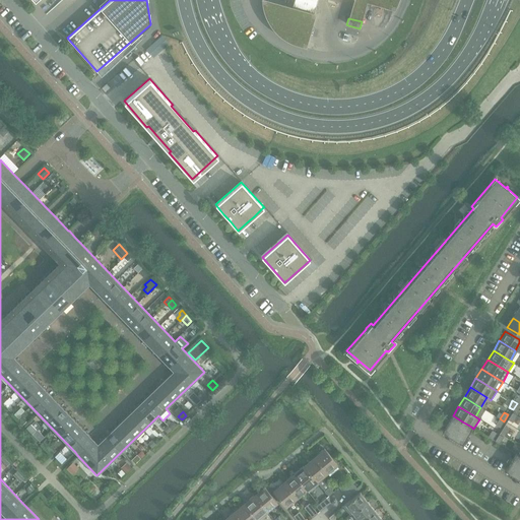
[(512,413),(508,420),(513,423),(514,420),(516,421),(519,417),(512,413)]
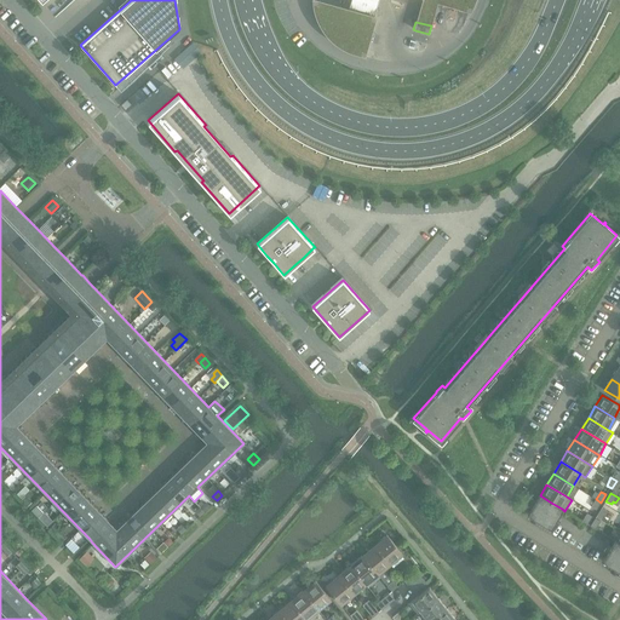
[(535,501),(527,515),(539,522),(551,503),(540,495),(537,501),(535,501)]
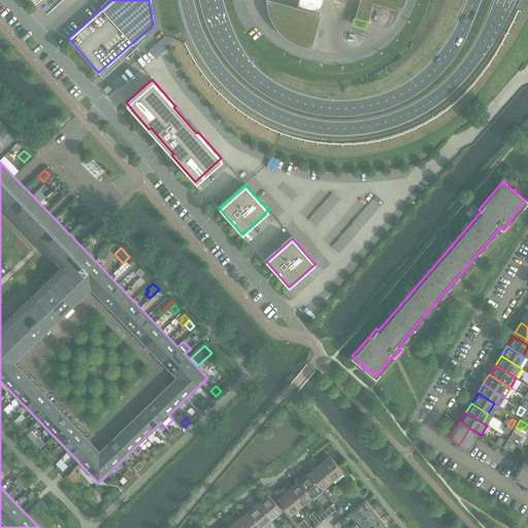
[(22,423),(19,426),(24,431),(27,428),(22,423)]
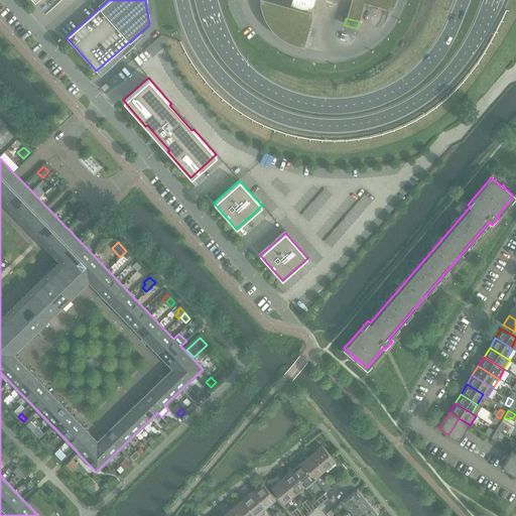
[(496,415),(492,421),(496,424),(500,418),(496,415)]
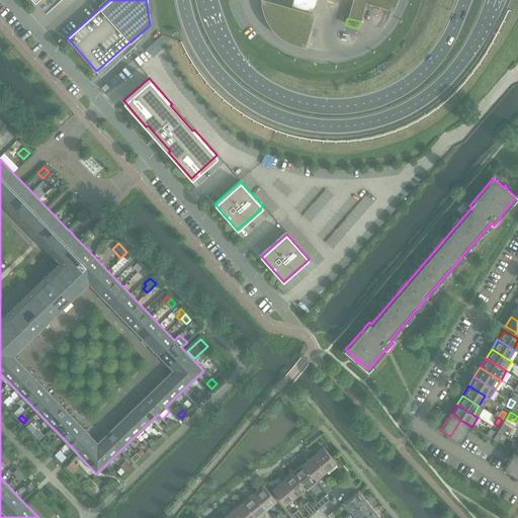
[(450,436),(459,442),(466,431),(466,430),(469,425),(460,420),(450,436)]
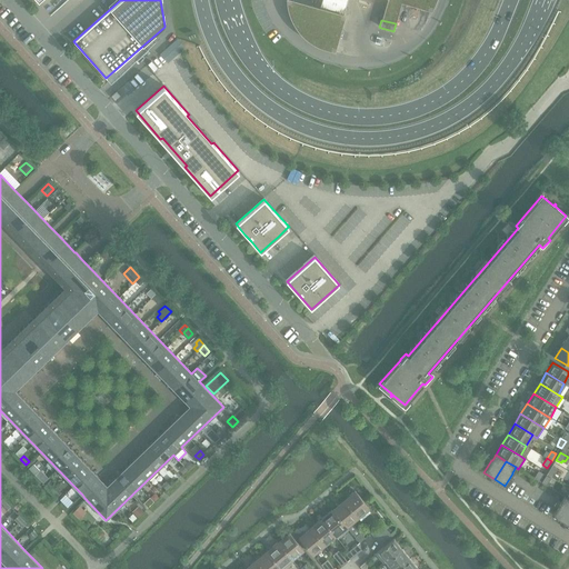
[(36,475),(40,470),(33,465),(29,468),(36,475)]
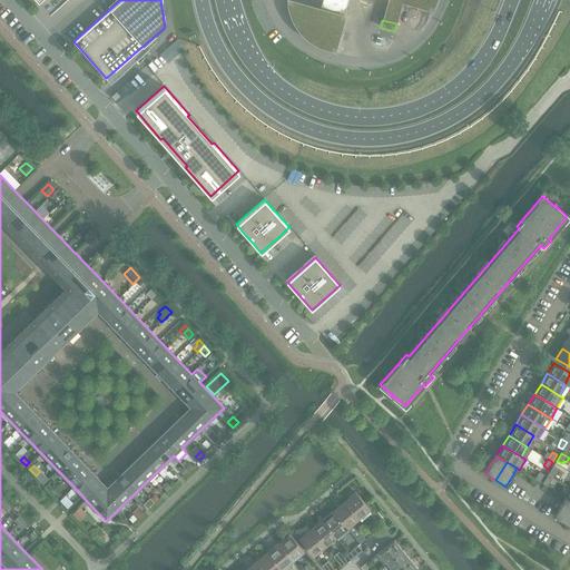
[(558,470),(553,467),(549,473),(553,477),(558,470)]
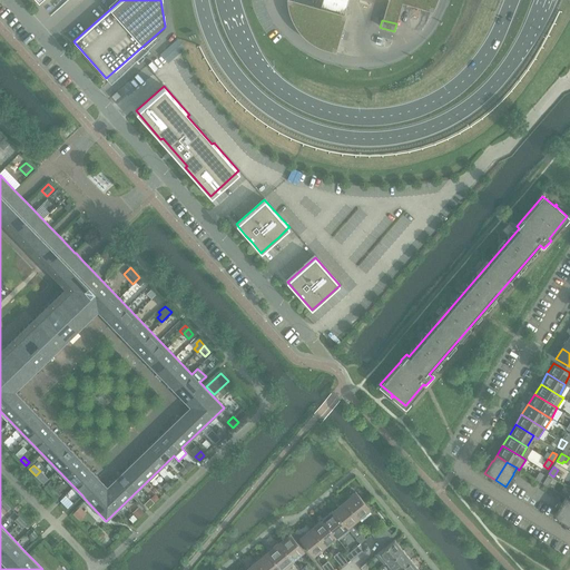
[(544,475),(539,472),(534,479),(540,482),(544,475)]
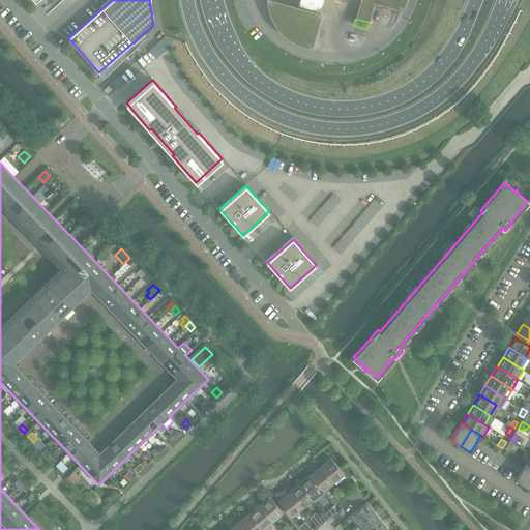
[(513,446),(508,443),(504,450),(509,452),(513,446)]
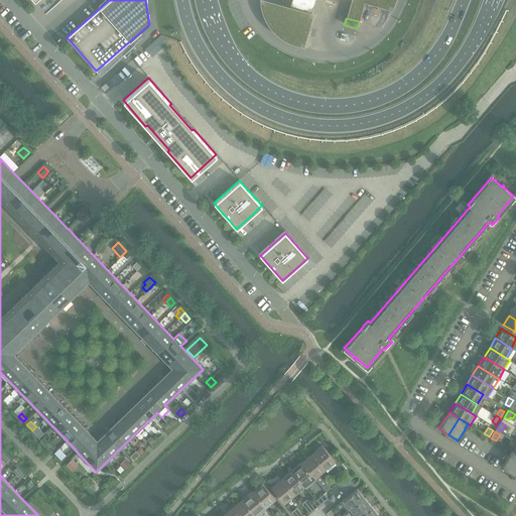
[(45,436),(41,440),(46,445),(50,441),(45,436)]
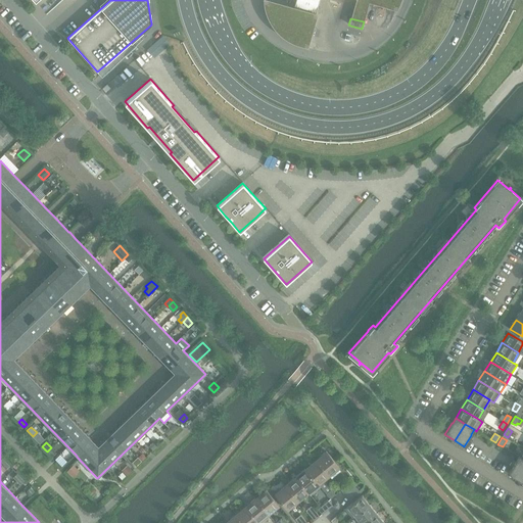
[(51,447),(47,452),(52,458),(56,454),(51,447)]
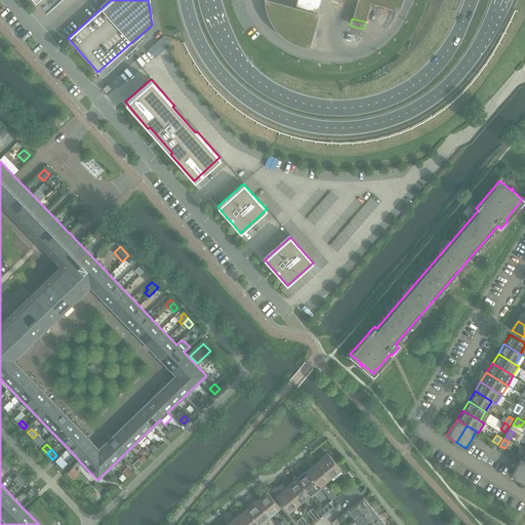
[(341,470),(327,453),(317,461),(331,479),(341,470)]
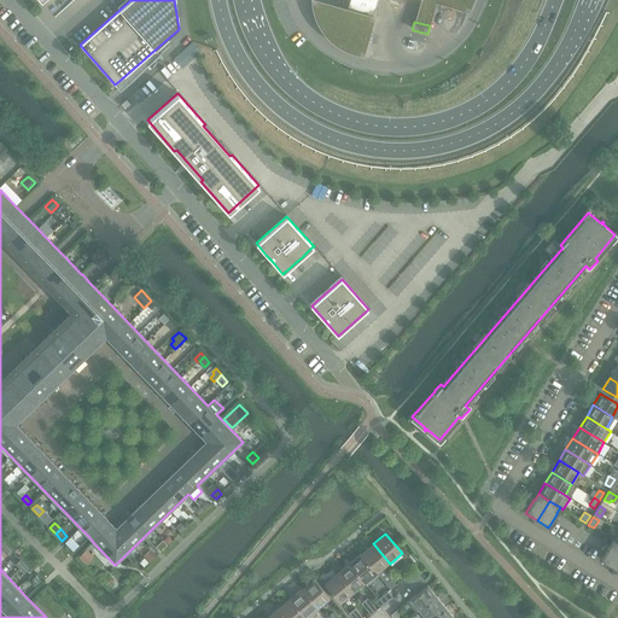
[(610,547),(608,546),(600,559),(612,566),(617,557),(617,542),(613,540),(610,547)]
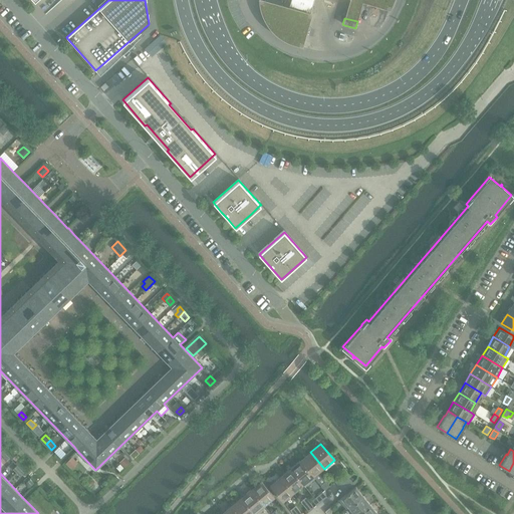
[(58,451),(54,454),(60,460),(60,459),(63,456),(58,451)]
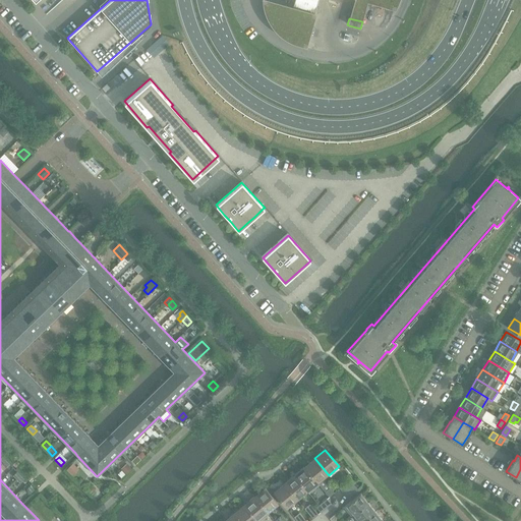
[(320,485),(329,497),(334,493),(323,479),(329,475),(314,458),(304,466),(320,485)]
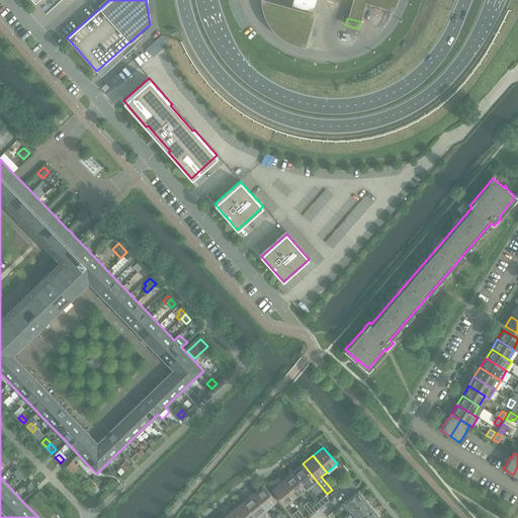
[(66,467),(71,473),(78,467),(72,461),(66,467)]
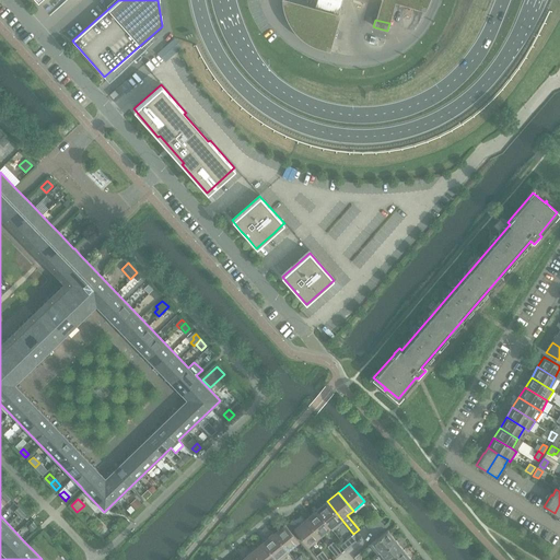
[(135,510),(141,504),(137,499),(130,505),(131,505),(135,510)]
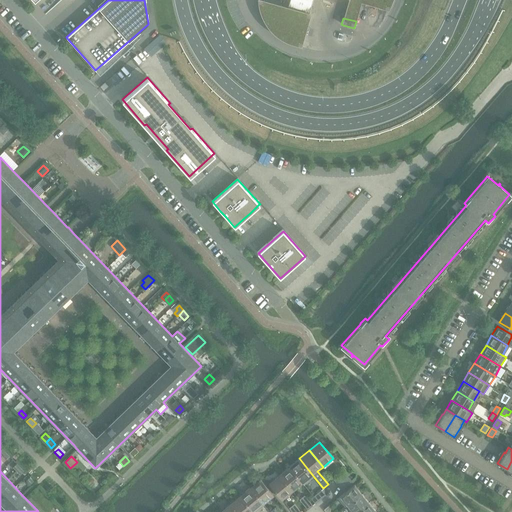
[(314,477),(299,458),(288,467),(302,483),(304,485),(314,477)]
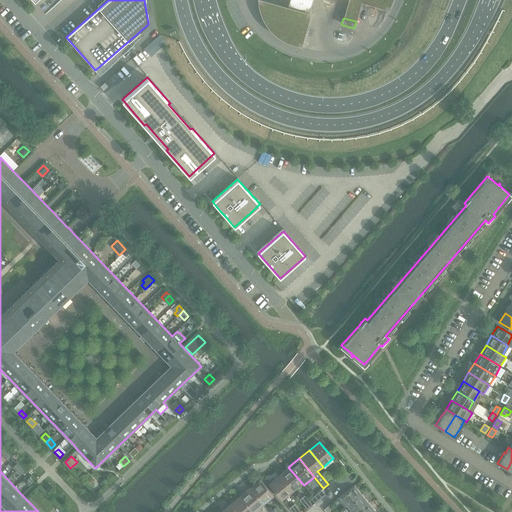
[(279,475),(292,491),(302,483),(288,467),(279,475)]
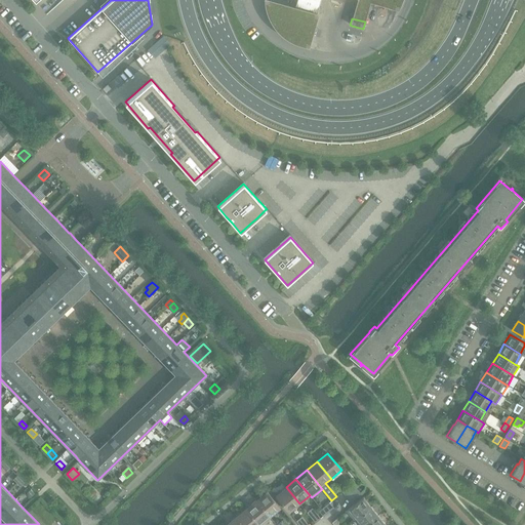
[(353,484),(342,492),(347,497),(357,489),(353,484)]
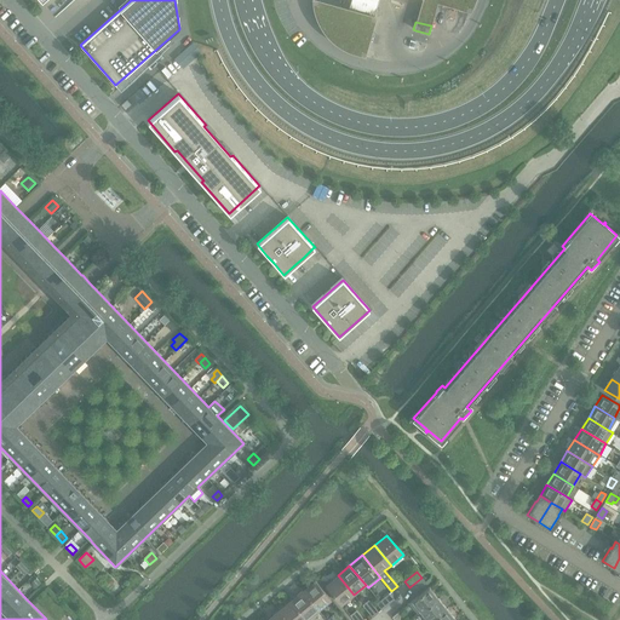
[(338,575),(325,585),(342,606),(354,595),(338,575)]
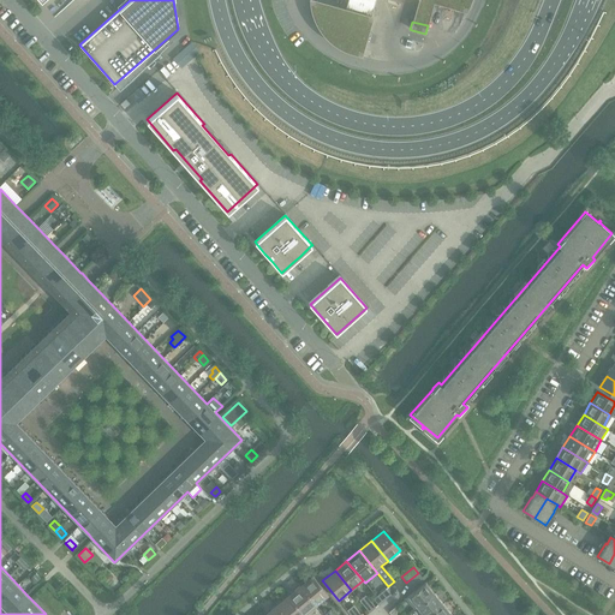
[(411,589),(423,579),(418,573),(406,583),(411,589)]
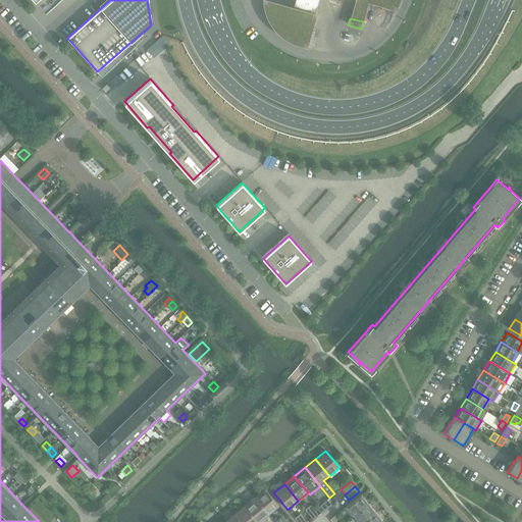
[(278,505),(270,494),(265,488),(255,497),(268,514),(278,505)]
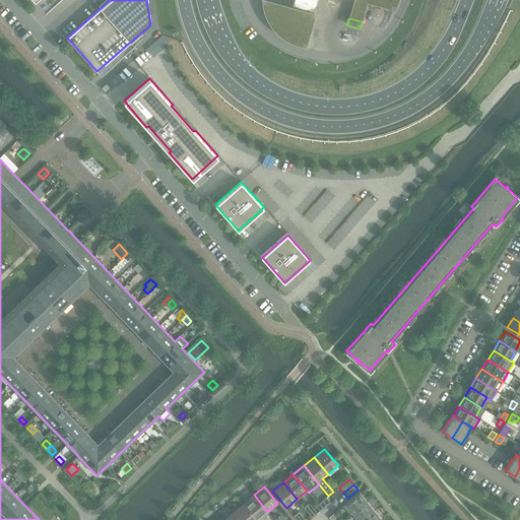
[(352,514),(368,502),(360,493),(342,507),(350,516),(352,514)]
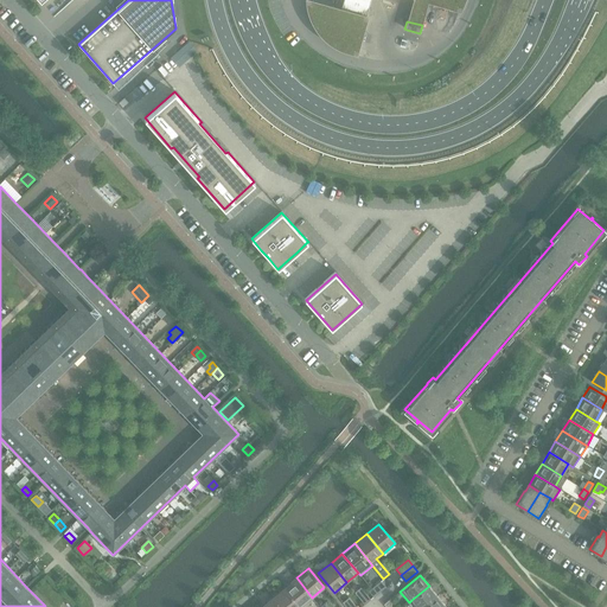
[(296,577),(285,588),(300,606),(312,598),(296,577)]
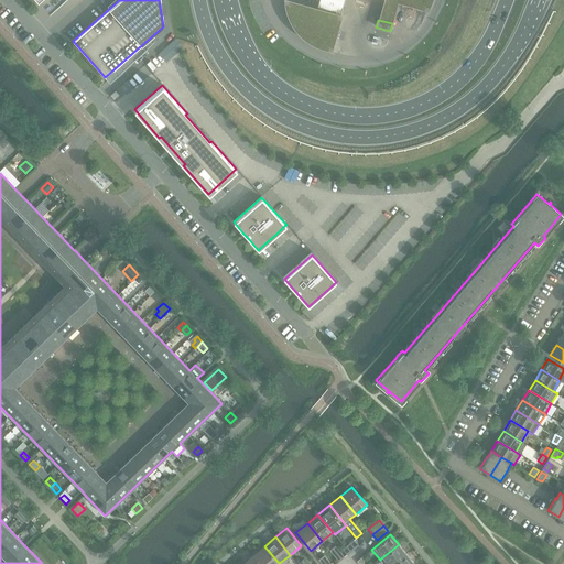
[(343,549),(347,555),(358,545),(354,540),(343,549)]
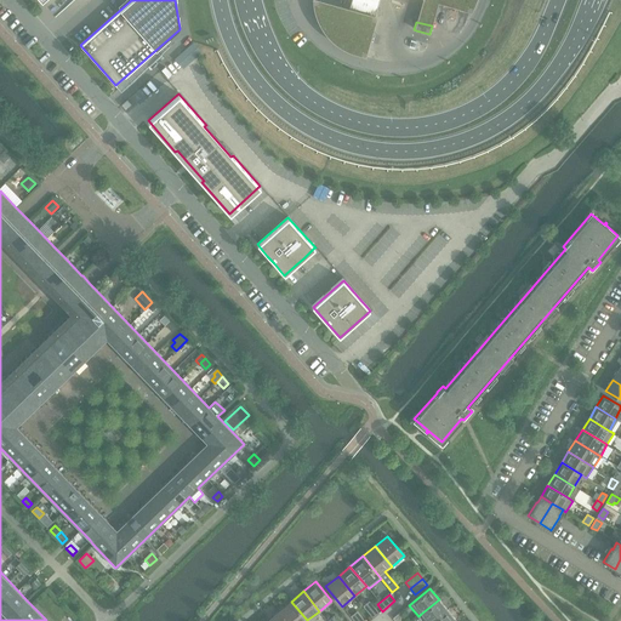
[(421,614),(427,620),(433,620),(448,610),(439,599),(421,614)]
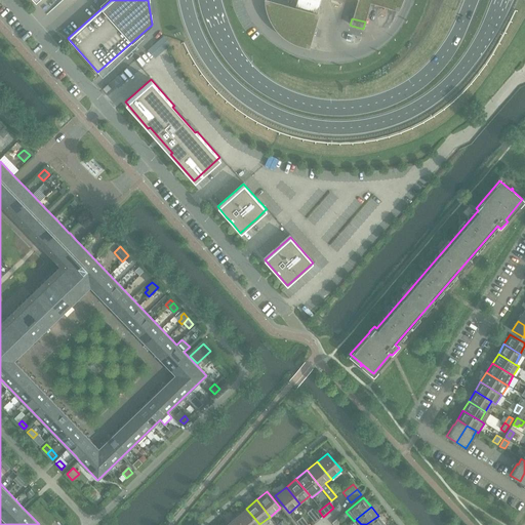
[(246,509),(236,517),(242,524),(258,524),(259,524),(246,509)]
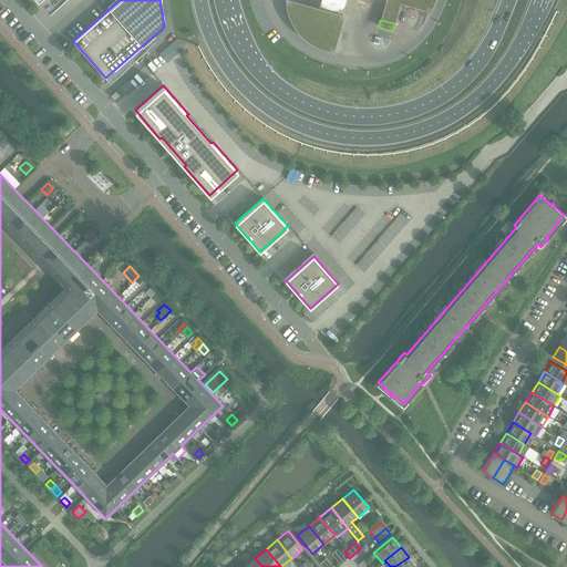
[(337,549),(331,554),(340,565),(346,560),(337,549)]
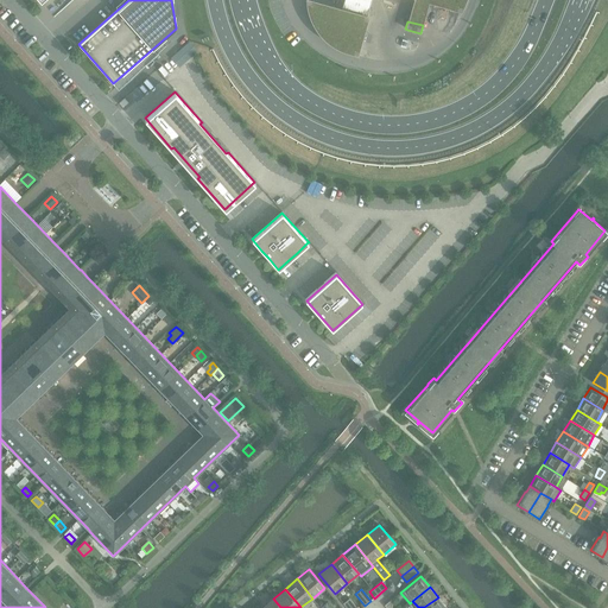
[(445,607),(447,607),(438,597),(424,607),(445,607)]
